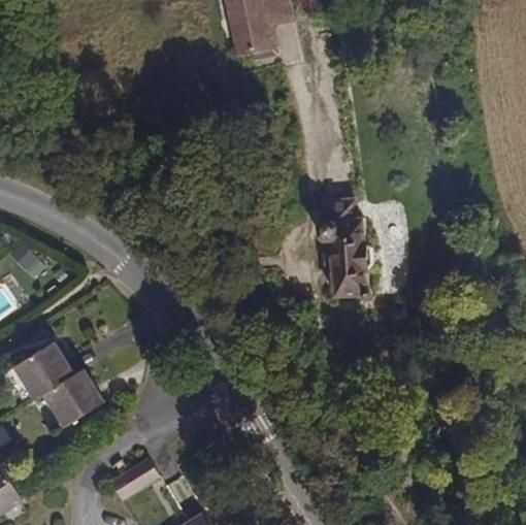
[(243,57),(230,0),(222,0),(236,58),(243,57)]
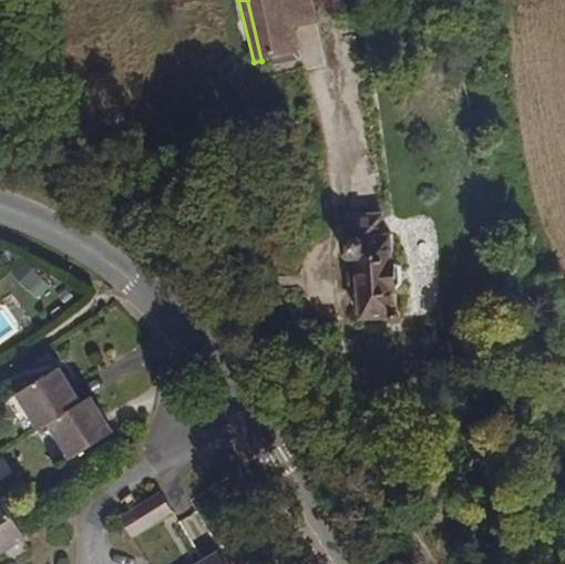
[(309,14),(306,0),(247,0),(262,61),(296,52),(287,21),(309,14)]
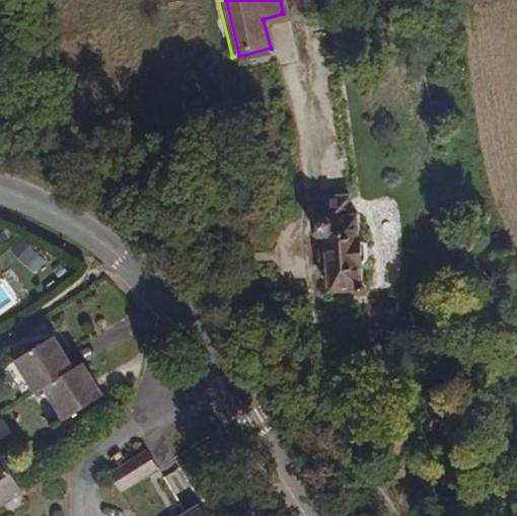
[(348,210),(347,192),(314,191),(314,211),(348,210)]
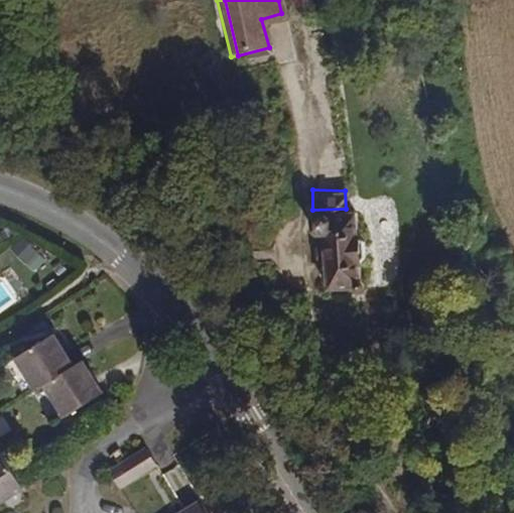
[(354,231),(353,210),(346,209),(312,210),(307,216),(307,226),(314,231),(320,231),(323,284),(355,284),(355,260),(361,255),(360,236),(354,231)]
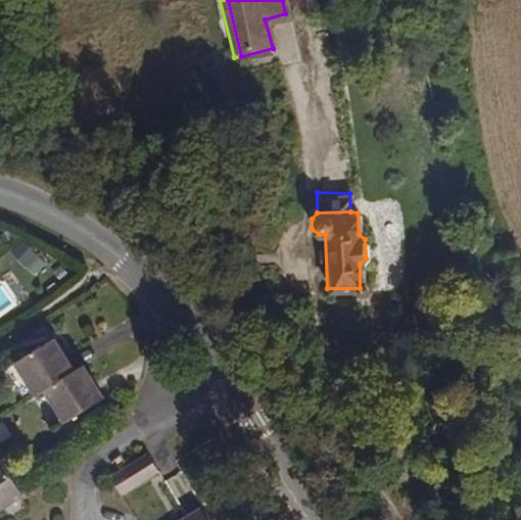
[(72,373),(51,341),(13,367),(35,398),(42,393),(72,373)]
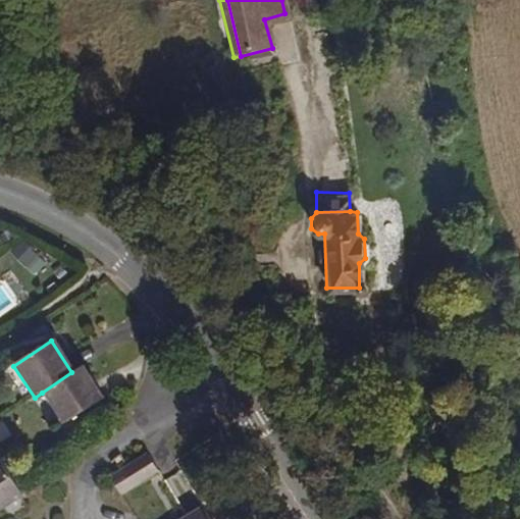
[(101,399),(81,367),(71,372),(42,393),(62,424),(101,399)]
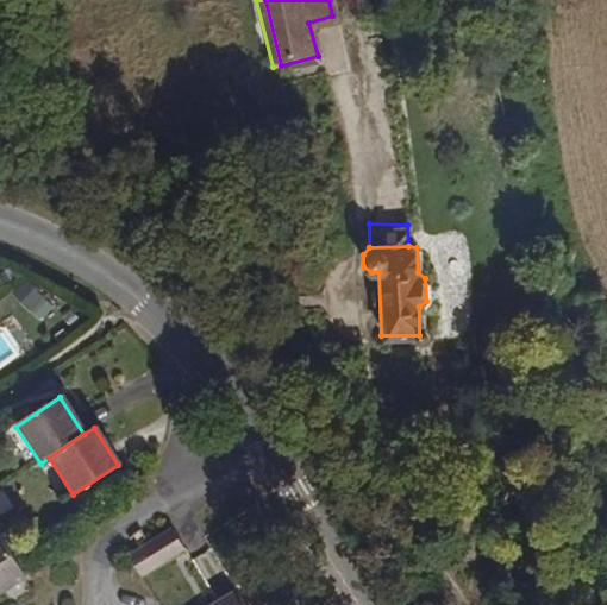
[(0,594),(27,577),(0,533),(0,594)]
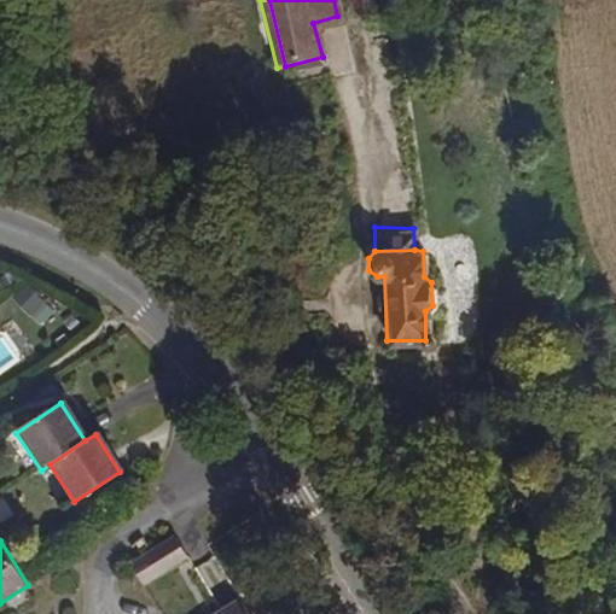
[(141,588),(182,559),(172,541),(131,568),(141,588)]
